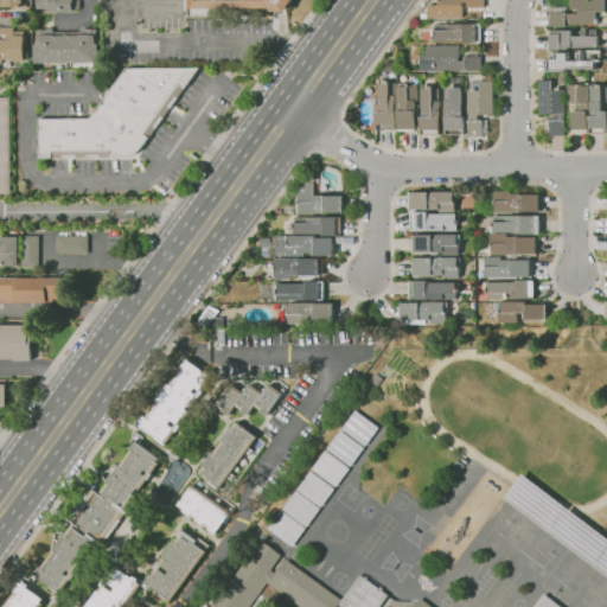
[(36,0),(36,8),(78,10),(77,0),(36,0)]
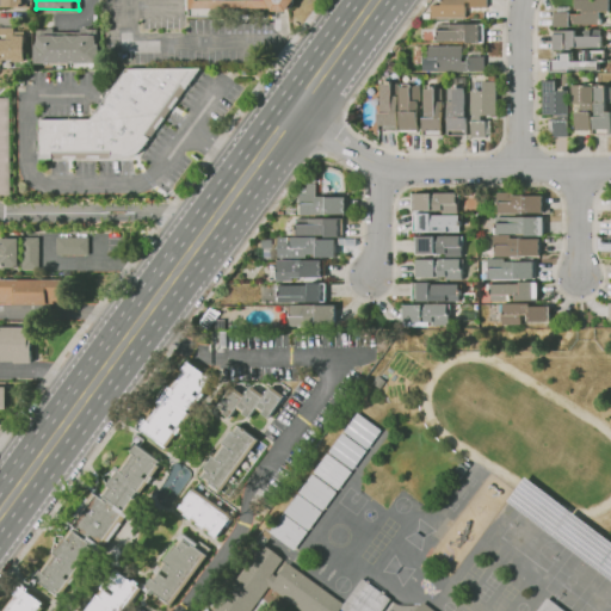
[(296,0),(288,11),(273,11),(271,8),(190,8),(189,0),(296,0)]
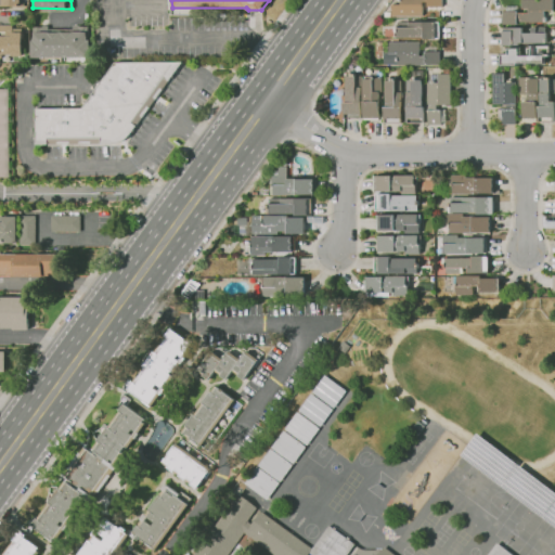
[(423,16),(391,16),(391,5),(400,5),(400,0),(442,0),(442,7),(438,7),(438,12),(427,12),(427,1),(423,1),(423,16)]
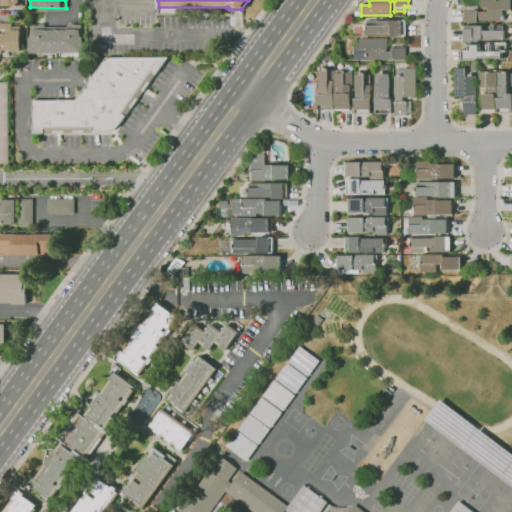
[(477,23),(463,23),(463,10),(467,10),(467,6),(477,6),(477,12),(487,12),(487,8),(481,8),(481,0),(510,0),(510,10),(502,10),(503,21),(477,21),(477,23)]
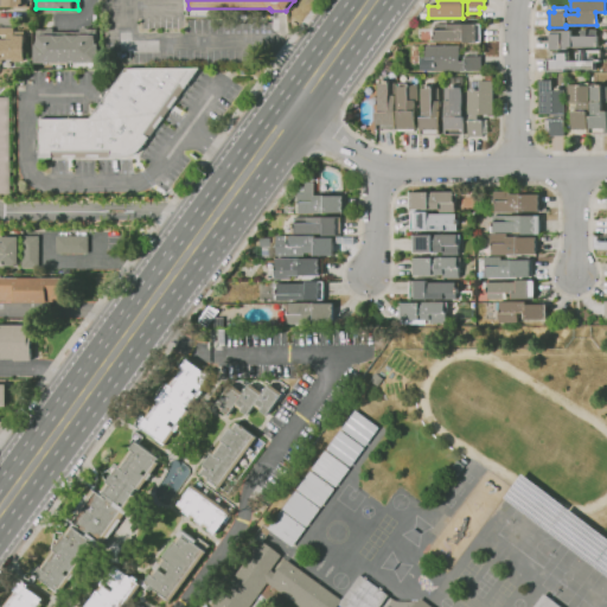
[(0,24),(24,24),(25,59),(0,59),(0,24)]
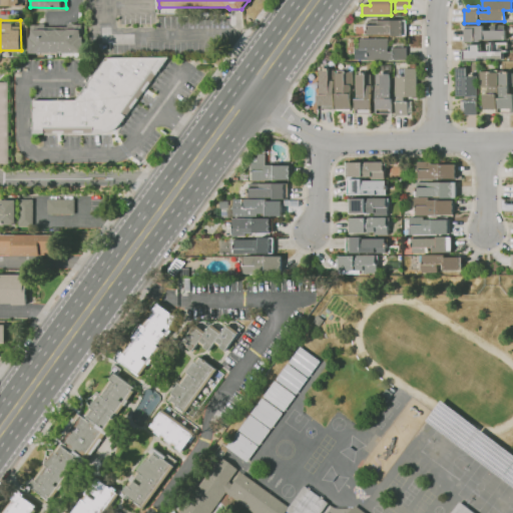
[(402,36),(392,36),(392,35),(367,35),(367,20),(402,20),(402,36)]
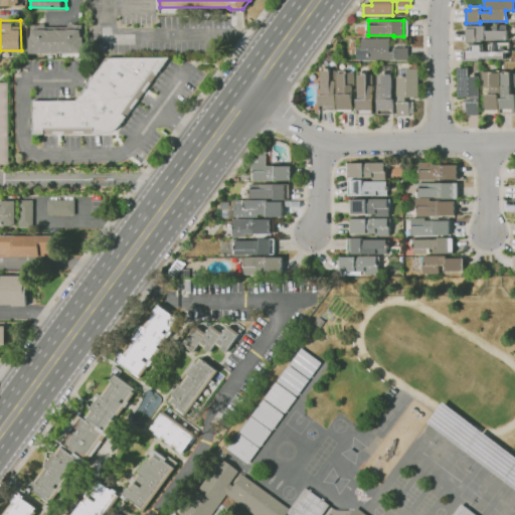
[(28,22),(82,22),(82,51),(29,52),(28,22)]
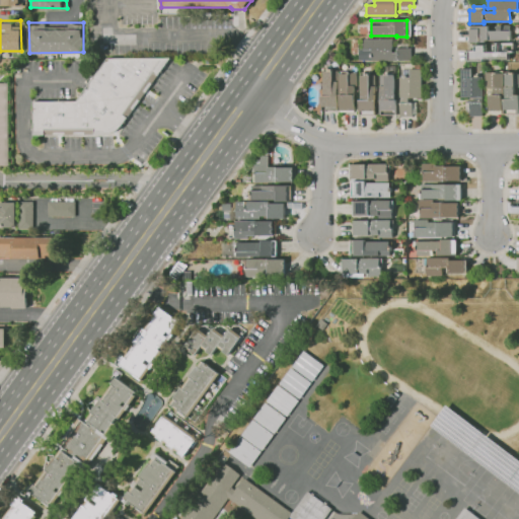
[(486,43),(469,43),(469,26),(489,26),(489,31),(497,31),(497,29),(495,29),(495,25),(510,25),(510,28),(512,28),(512,41),(486,41),(486,43)]
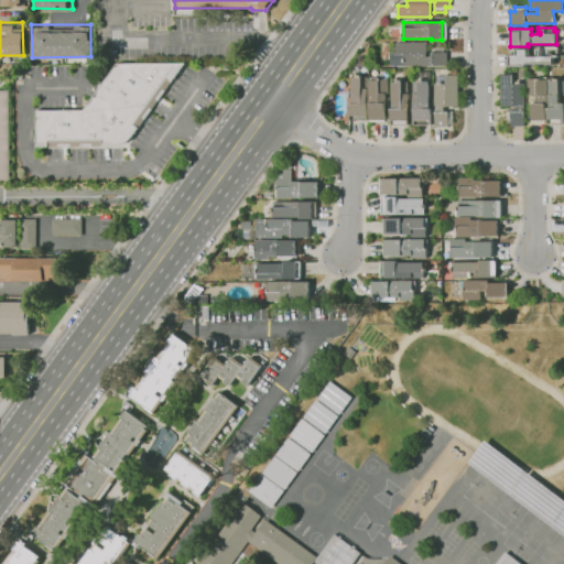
[(447,66),(404,66),(390,66),(390,54),(394,53),(394,43),(426,43),(426,57),(431,57),(431,47),(443,47),(443,52),(446,52),(447,66)]
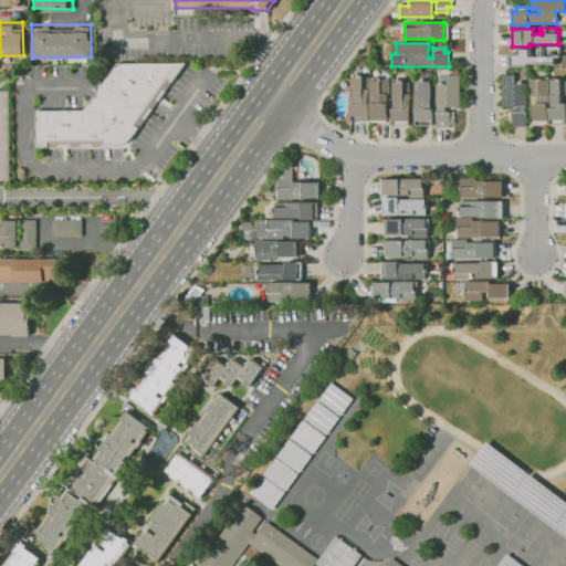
[(527,67),(510,67),(510,54),(516,54),(516,49),(530,49),(530,55),(537,55),(537,48),(540,48),(540,46),(561,45),(561,56),(555,56),(555,65),(527,65),(527,67)]
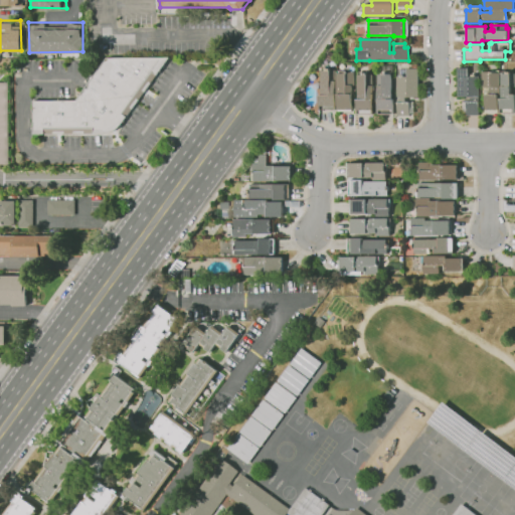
[(332,63),(325,60),(328,53),(335,56),(332,63)]
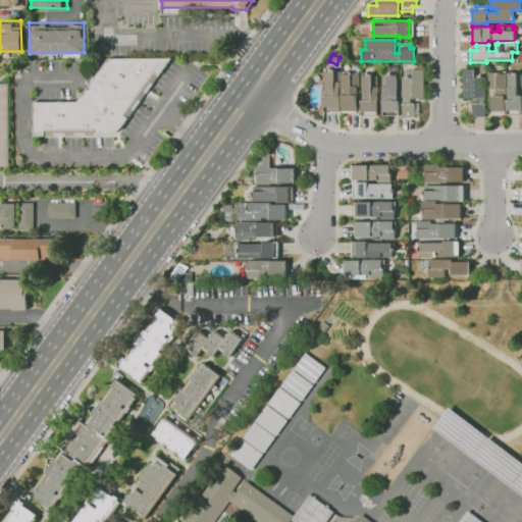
[(171,58),(107,58),(74,102),(34,103),(35,135),(106,134),(114,131),(121,124),(171,58)]
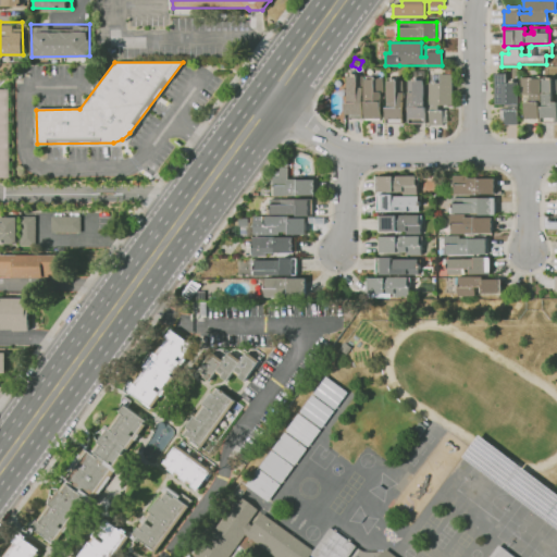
[(408,120),(408,81),(413,81),(413,71),(425,71),(425,81),(423,81),(423,107),(424,107),(425,120),(408,120)]
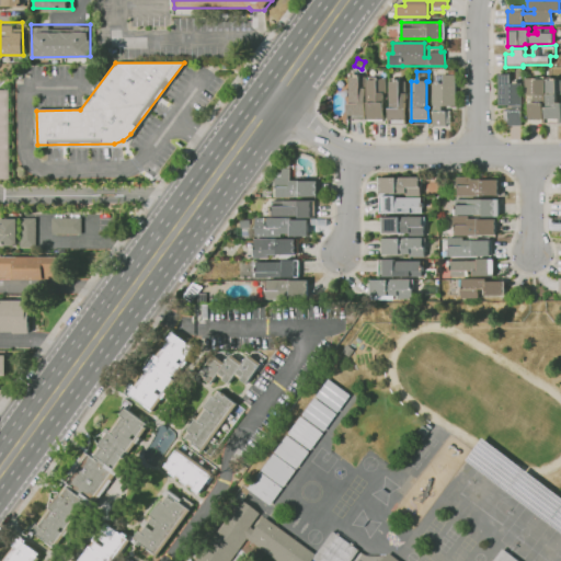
[(446,126),(432,126),(432,83),(434,83),(434,76),(443,76),(443,75),(455,75),(455,106),(441,106),(441,111),(450,111),(450,122),(446,122),(446,126)]
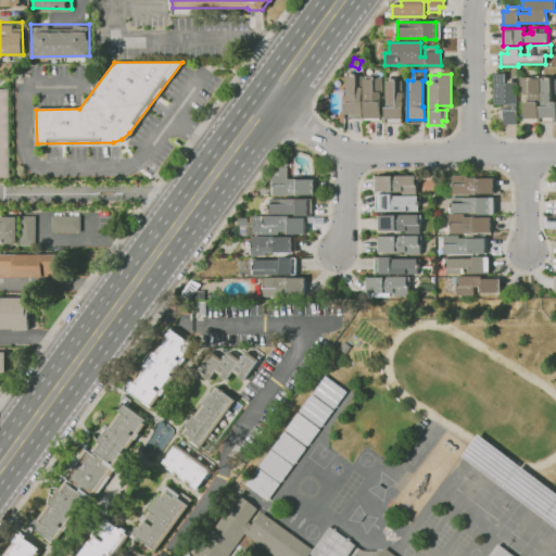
[(516,125),(503,125),(503,122),(498,122),(498,110),(508,110),(508,104),(494,104),(493,74),(505,74),(505,83),(516,83),(516,125)]
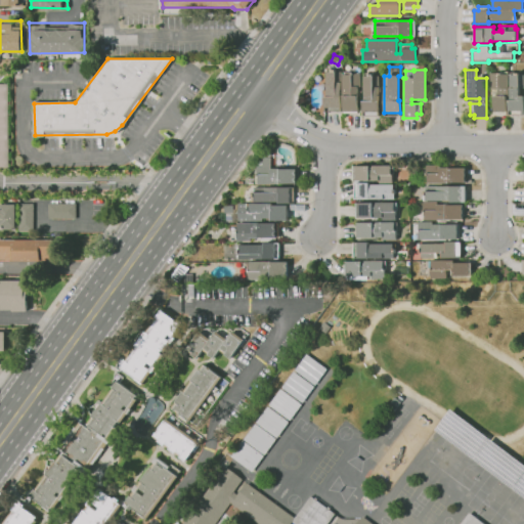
[(341,112),(340,112),(340,107),(325,107),(325,112),(324,112),(324,97),(326,97),(326,72),(340,72),(341,112)]
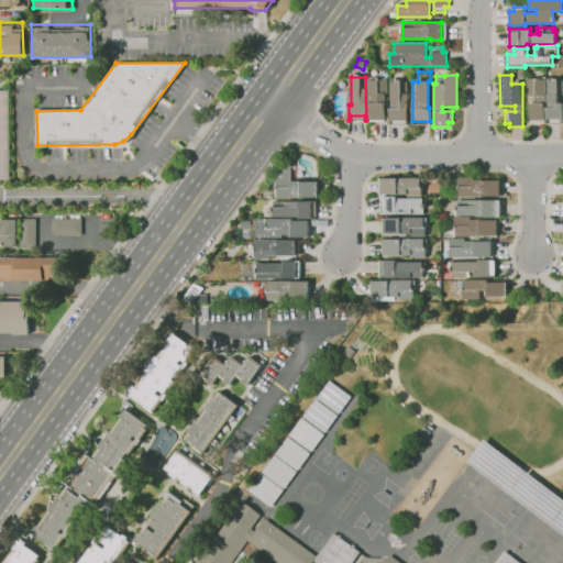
[(538,122),(530,122),(530,103),(536,103),(536,95),(527,96),(527,79),(538,79),(538,77),(545,77),(545,80),(547,80),(547,105),(544,105),(544,121),(538,121),(538,122)]
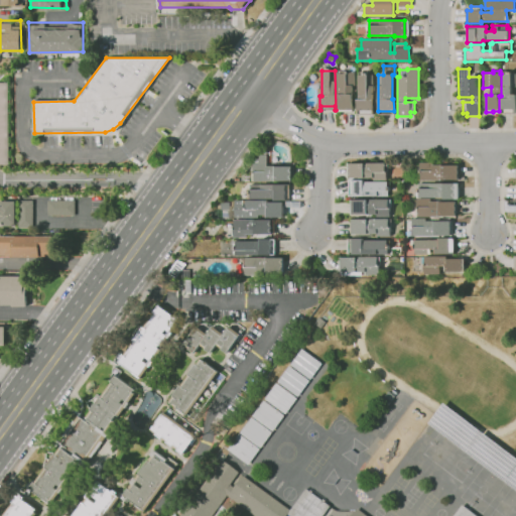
[(338,110),(338,73),(355,73),(355,85),(352,85),(352,110),(338,110)]
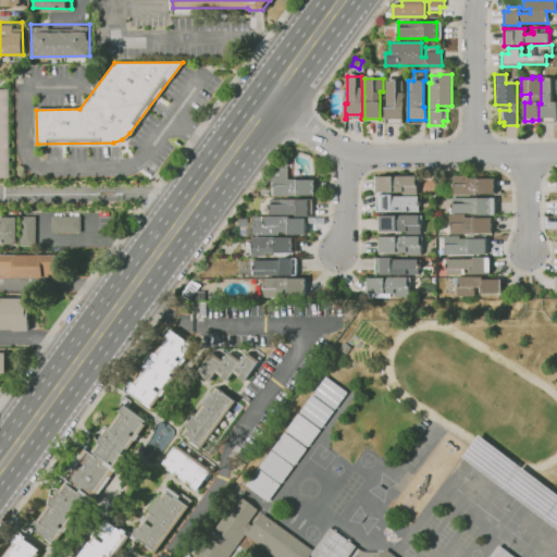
[(556,122),(540,122),(540,107),(542,107),(542,79),(556,79),(556,94),(552,94),(552,102),(556,102),(556,122)]
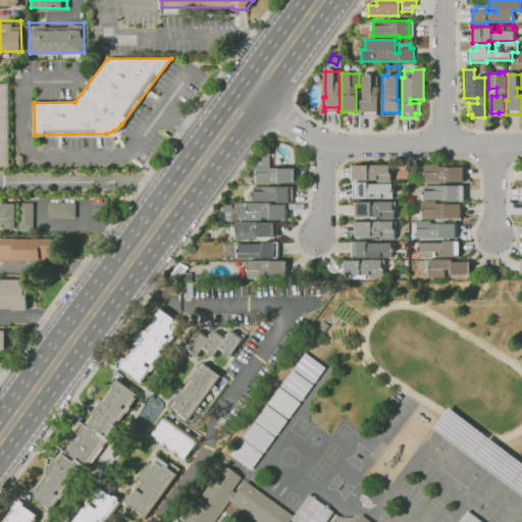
[(361,111),(361,101),(363,101),(363,75),(377,75),(377,87),(377,111),(361,111)]
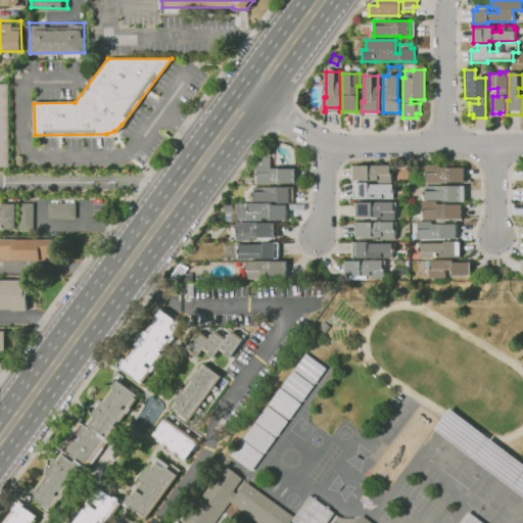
[(295,184),(257,184),(257,182),(256,182),(256,167),(262,167),(262,157),(271,157),(271,169),(275,169),(275,165),(294,165),(294,169),(295,169),(295,184)]
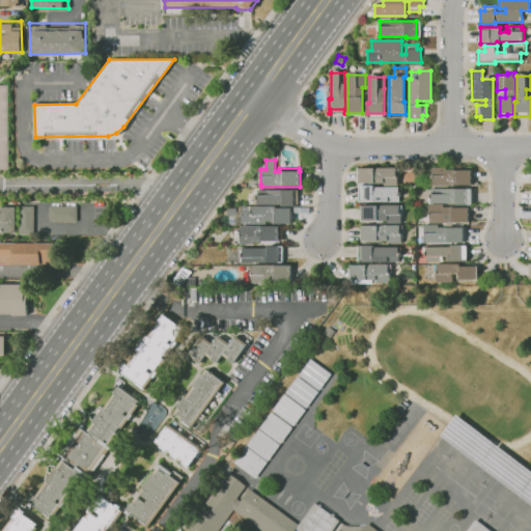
[(471,185),(432,186),(432,167),(446,167),(446,170),(471,170),(471,185)]
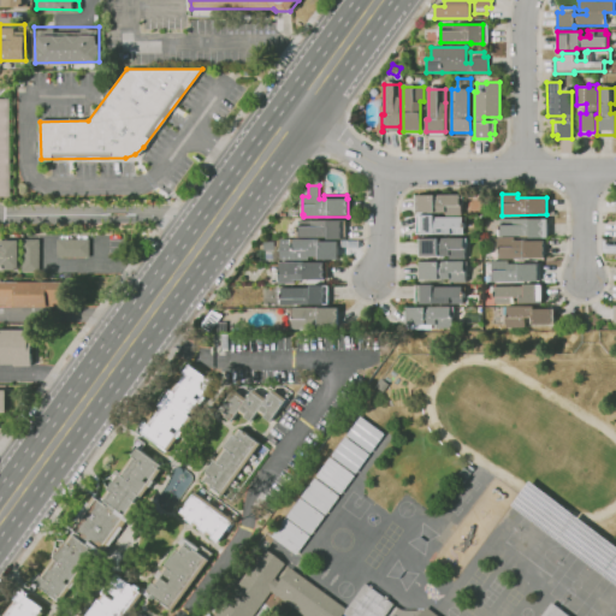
[(462,215),(445,215),(445,213),(414,213),(414,195),(463,195),(463,203),(460,203),(461,206),(462,206),(462,215)]
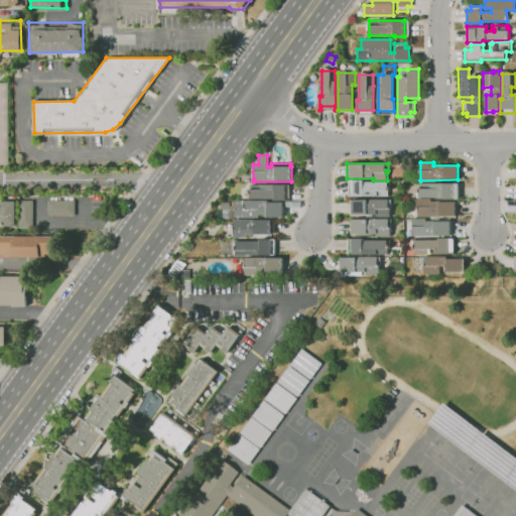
[(349,197),(349,180),(363,180),(363,182),(390,182),(390,186),(389,186),(389,190),(388,190),(388,197),(349,197)]
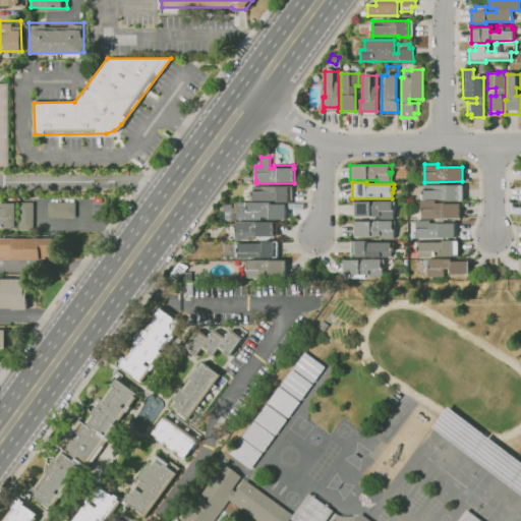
[(463,201),(448,201),(448,199),(423,199),(420,199),(420,192),(422,192),(422,185),(463,185),(463,201)]
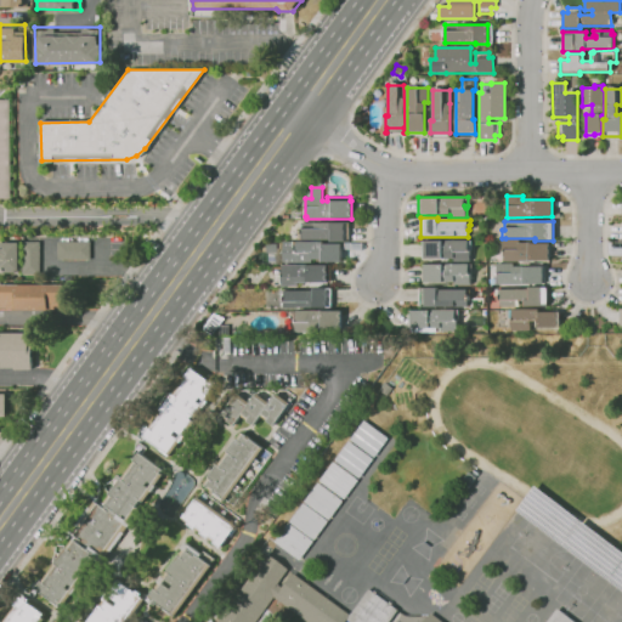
[(332,242),(332,239),(301,239),(301,224),(344,222),(344,241),(332,242)]
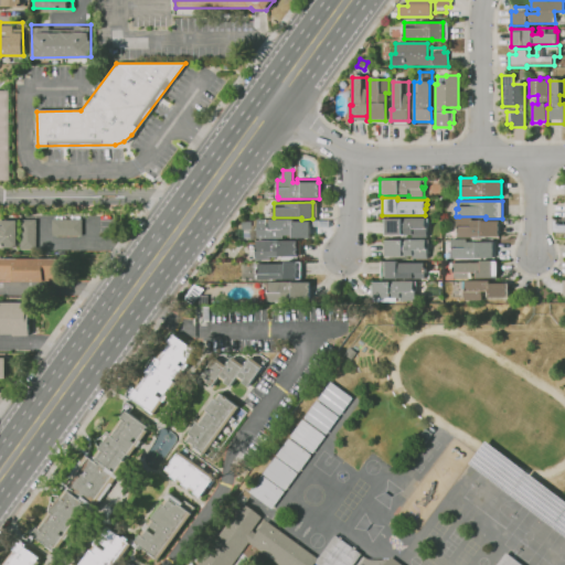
[(51,219),(80,217),(81,234),(52,235),(51,219)]
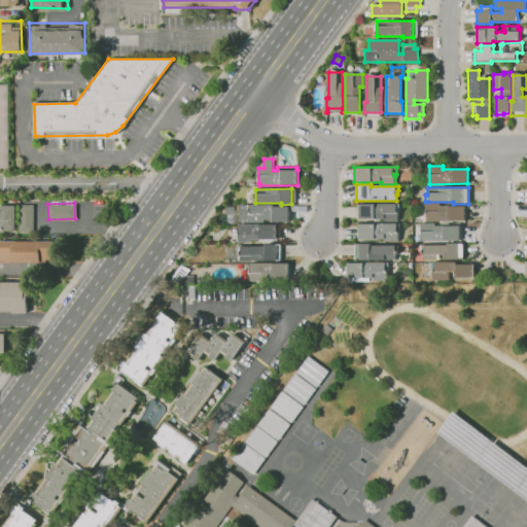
[(19,204),(33,204),(34,231),(19,232),(19,204)]
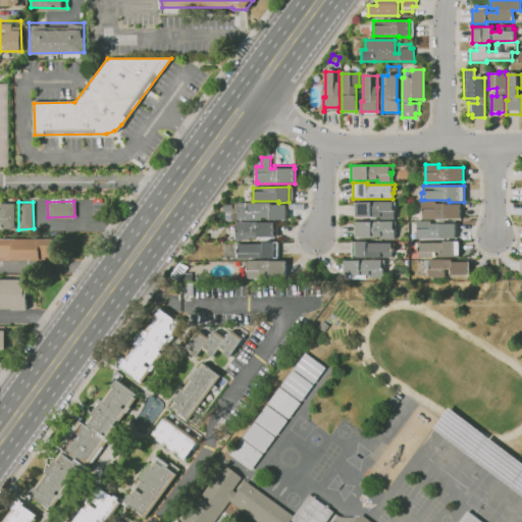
[(395,220),(381,220),(381,217),(354,217),(354,202),(396,202),(396,210),(393,210),(393,211),(395,211),(395,220)]
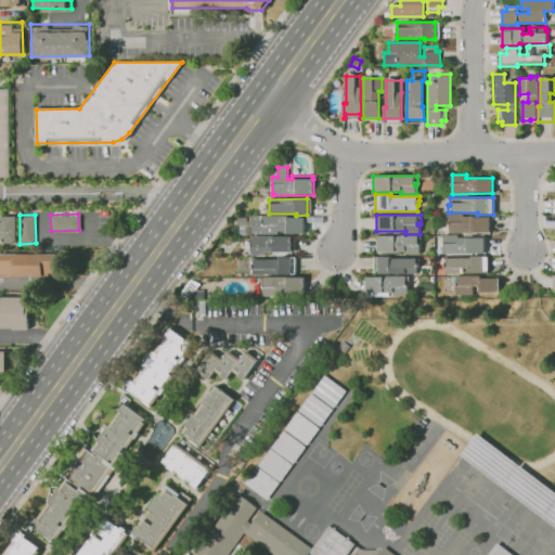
[(490,233),(449,233),(449,215),(463,215),(463,217),(473,217),(490,217),(490,233)]
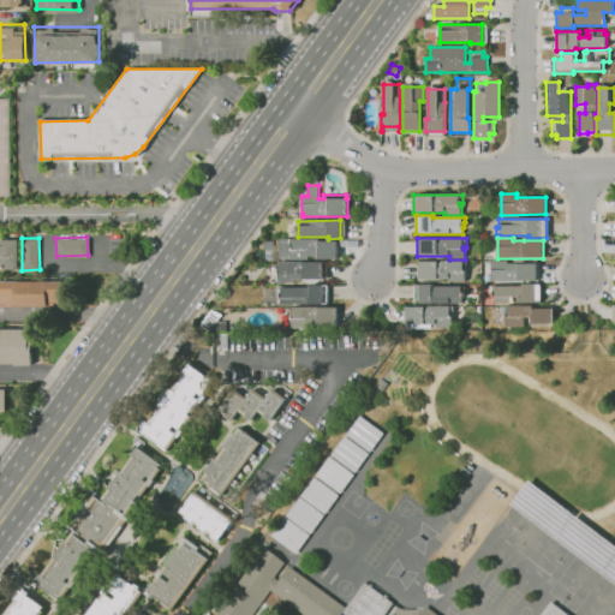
[(0,267),(0,239),(17,239),(17,267),(0,267)]
